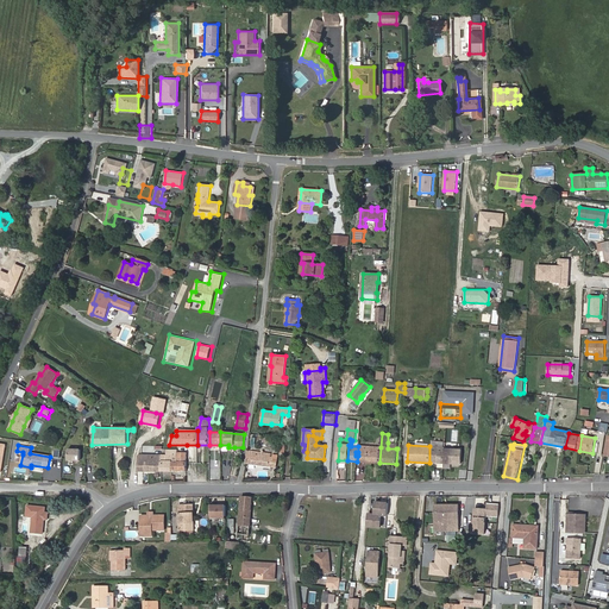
[(380,463),(381,447),(370,446),(358,446),(358,452),(356,452),(356,456),(358,456),(357,462),(380,463)]
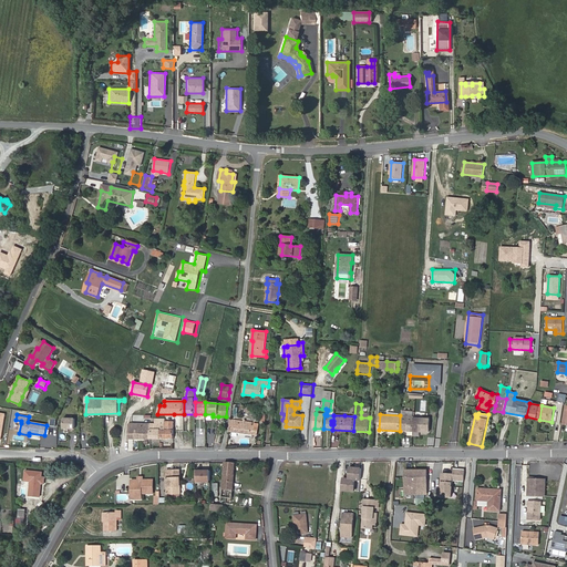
[(428,432),(428,419),(413,418),(413,416),(400,415),(400,431),(428,432)]
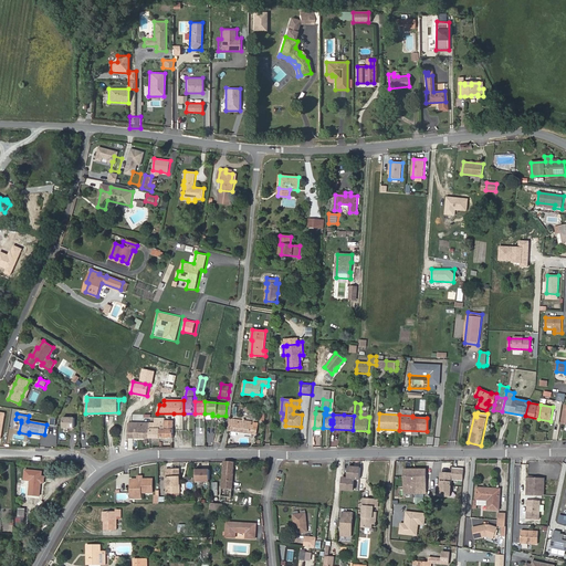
[(255,433),(258,423),(253,422),(253,425),(251,425),(252,421),(230,419),(228,431),(251,433),(255,433)]
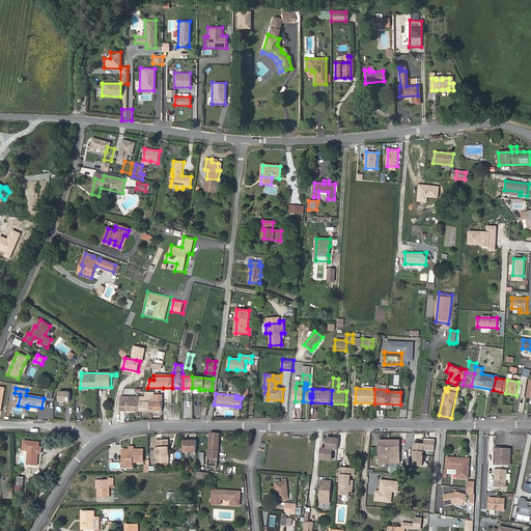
[(163,408),(163,394),(155,394),(155,397),(155,402),(150,402),(150,411),(163,411),(163,408)]
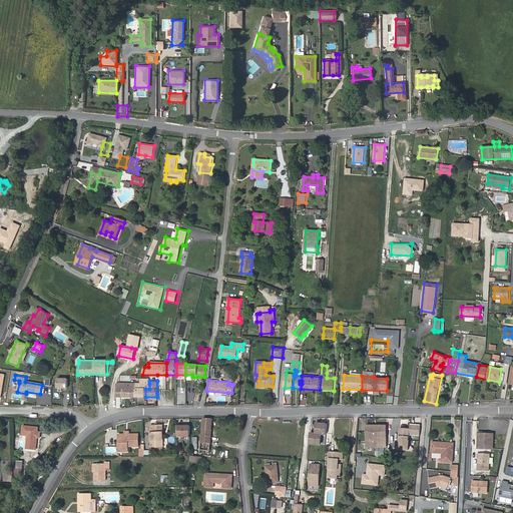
[(136,397),(136,384),(117,383),(116,385),(116,397),(136,397)]
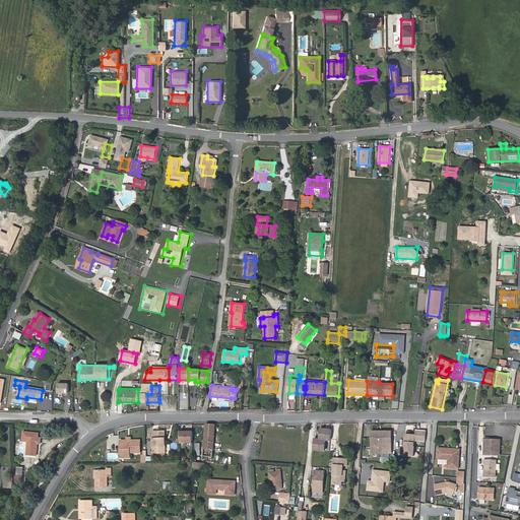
[(151,394),(151,389),(138,389),(138,402),(147,402),(147,394),(151,394)]
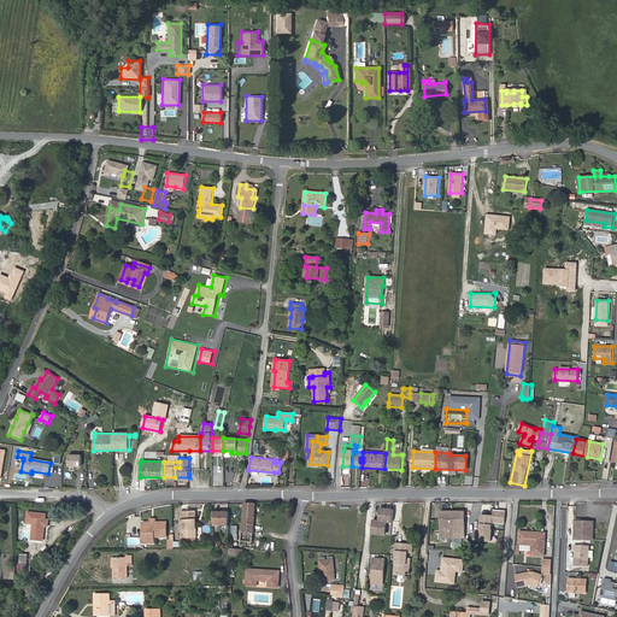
[(252,548),(256,504),(245,503),(245,504),(241,547),(252,548)]
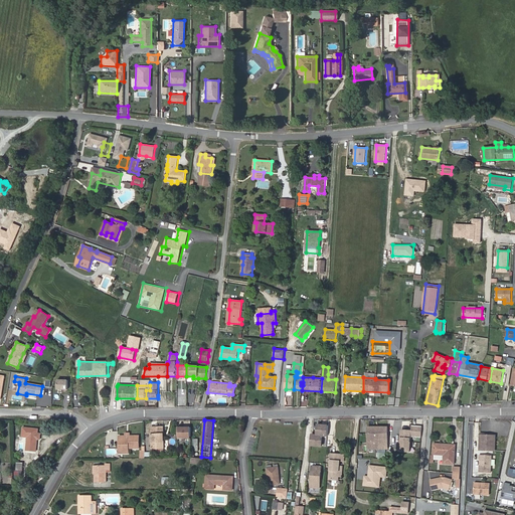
[(328,437),(329,425),(318,424),(317,436),(312,435),(311,446),(322,447),(323,436),(328,437)]
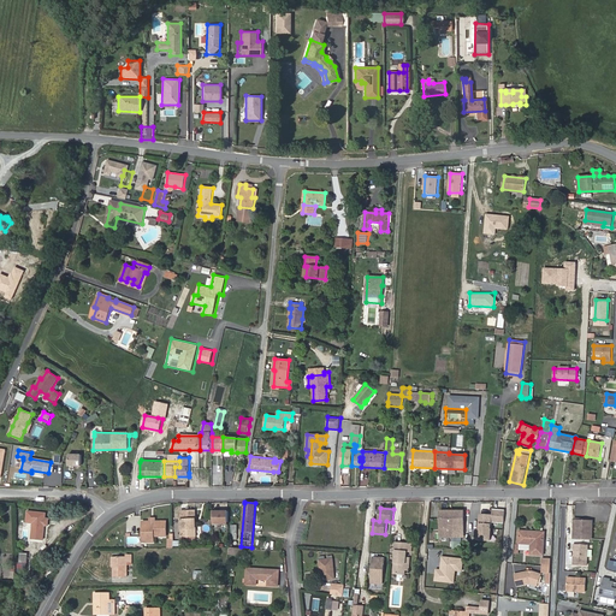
[(196,540),(195,510),(181,510),(182,540),(196,540)]
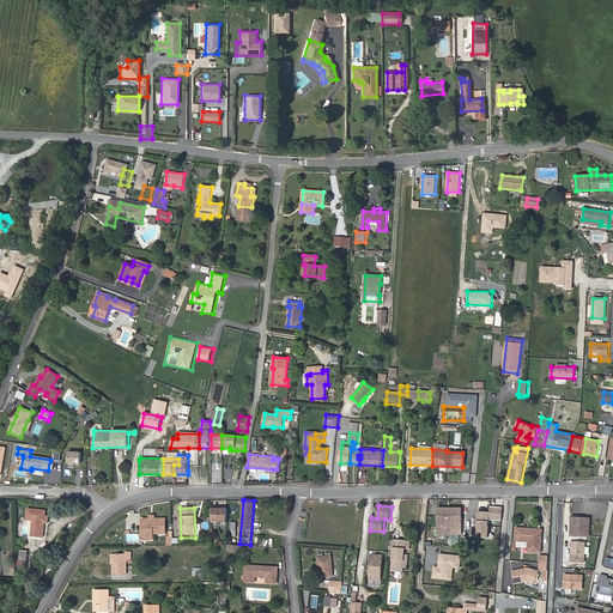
[(228,522),(228,509),(212,509),(212,522),(228,522)]
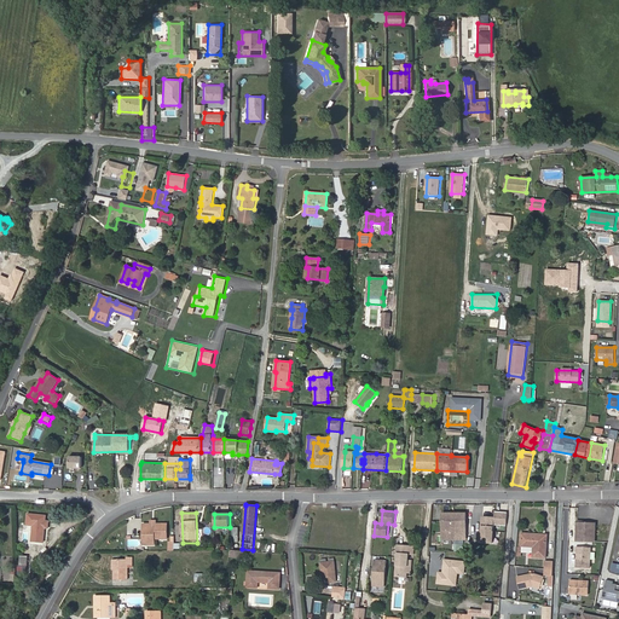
[(467,539),(467,514),(443,514),(443,539),(467,539)]
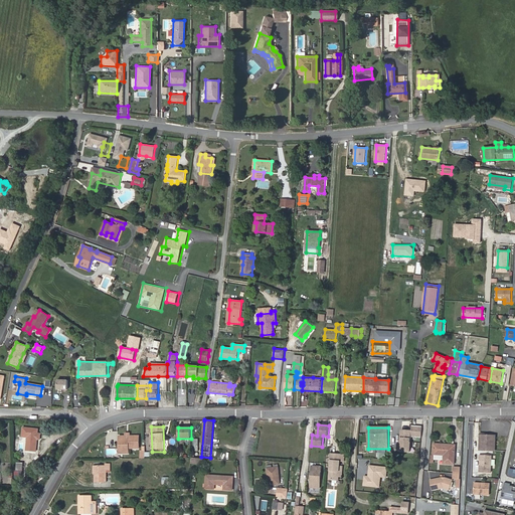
[(410,442),(411,431),(401,431),(400,442),(410,442)]
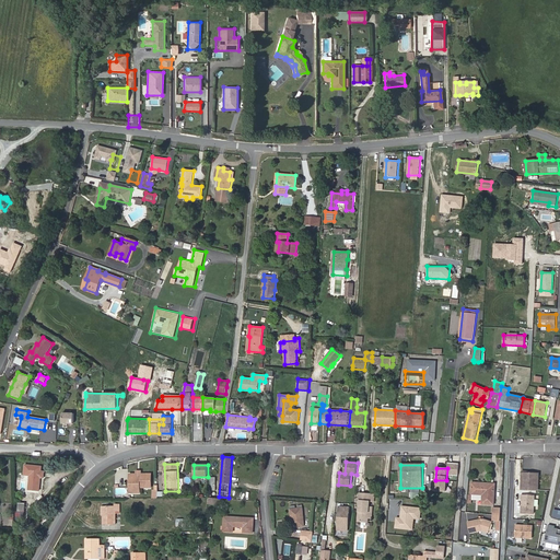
[(39,490),(41,478),(44,478),(44,471),(31,470),(30,485),(26,483),(25,489),(39,490)]
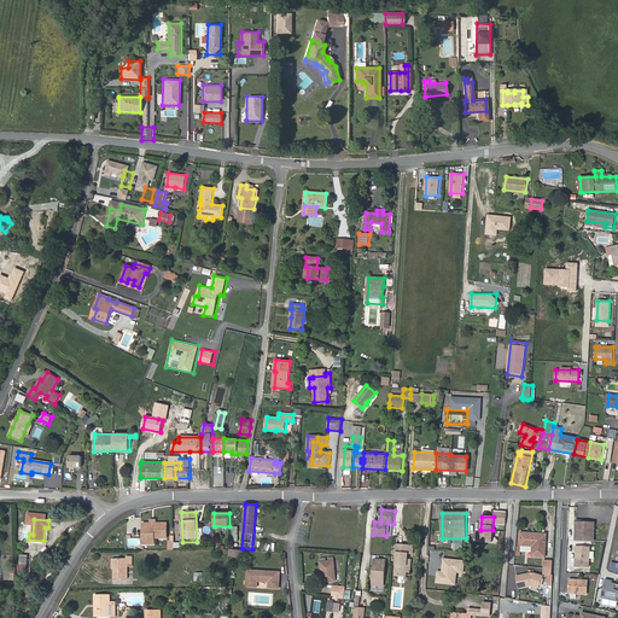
[(594,541),(595,523),(577,522),(576,540),(594,541)]
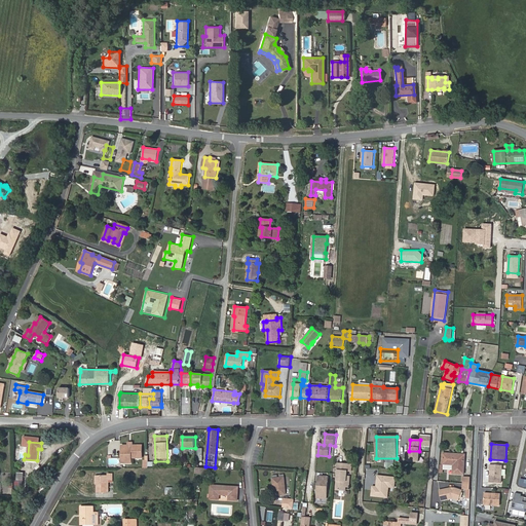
[(142,457),(142,445),(133,445),(128,445),(121,445),(121,457),(132,457),(142,457)]
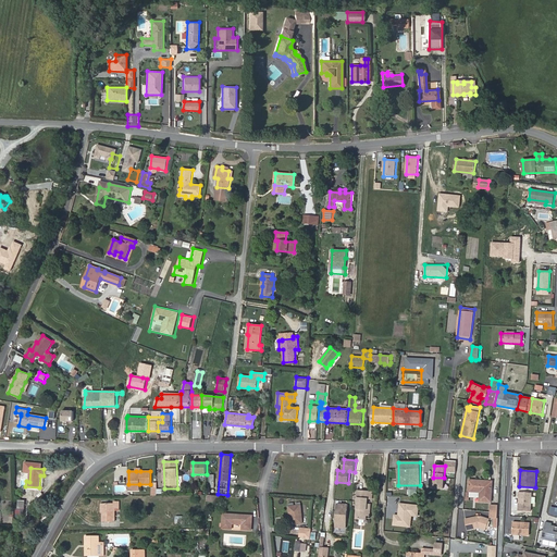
[(491,502),(492,482),(470,480),(469,492),(468,492),(467,497),(469,497),(479,497),(479,500),(491,502)]
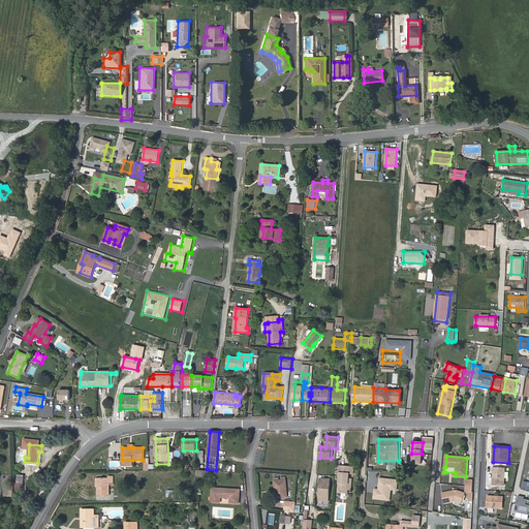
[(349,479),(349,473),(350,467),(340,466),(338,492),(347,493),(348,490),(348,486),(351,486),(352,479),(349,479)]
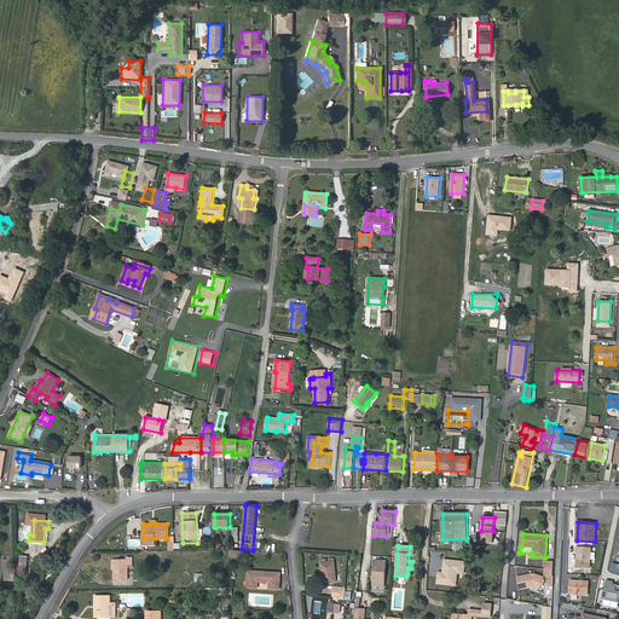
[(590,568),(591,548),(577,547),(576,553),(577,553),(577,567),(590,568)]
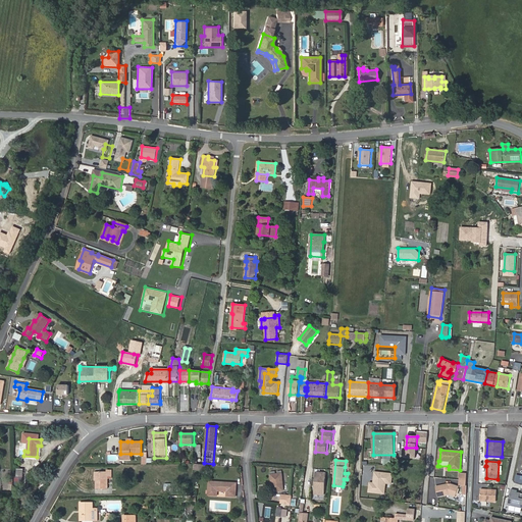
[(111,478),(111,470),(107,470),(107,471),(97,471),(97,480),(96,480),(96,489),(107,489),(107,479),(111,478)]
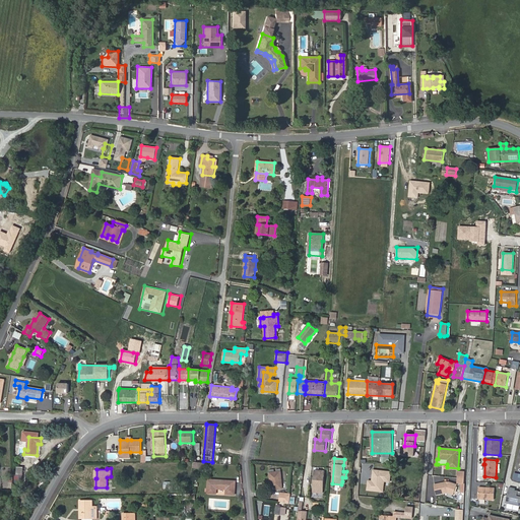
[(323,493),(325,471),(317,470),(316,475),(315,474),(313,492),(323,493)]
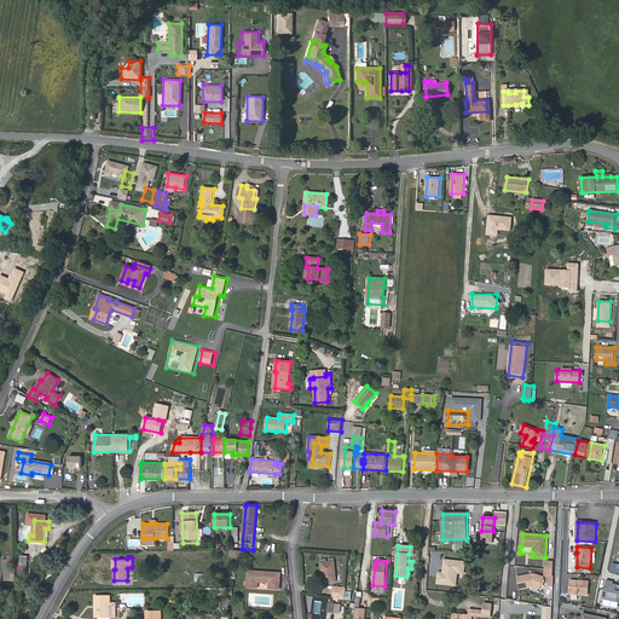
[(336,582),(334,562),(320,563),(322,574),(324,573),(325,583),(336,582)]
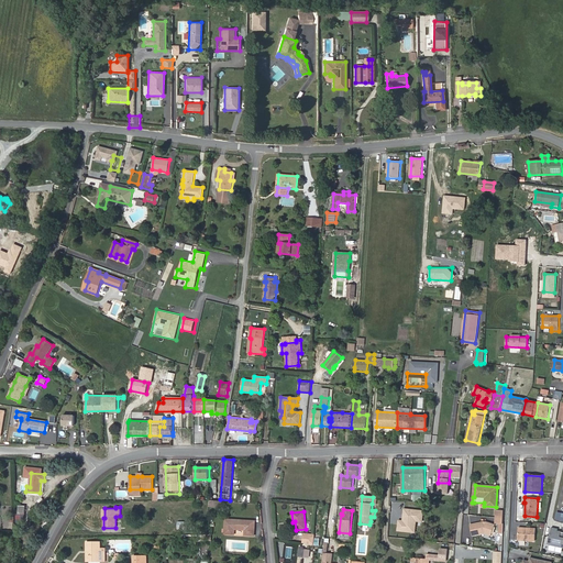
[(254,536),(255,521),(225,519),(225,529),(224,532),(224,534),(234,534),(234,529),(245,530),(244,536),(254,536)]
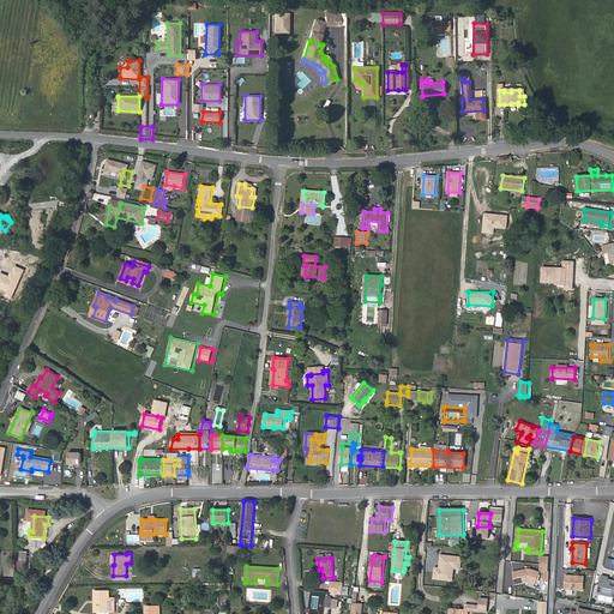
[(585,577),(566,576),(565,589),(584,590),(585,577)]
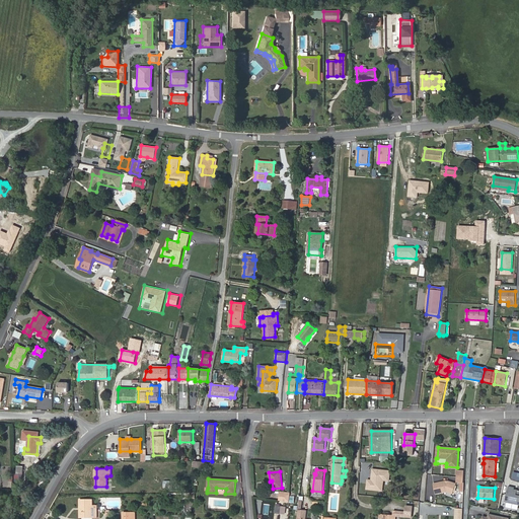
[(518,491),(517,491),(517,493),(514,492),(514,490),(515,488),(509,487),(506,502),(518,504),(518,491)]
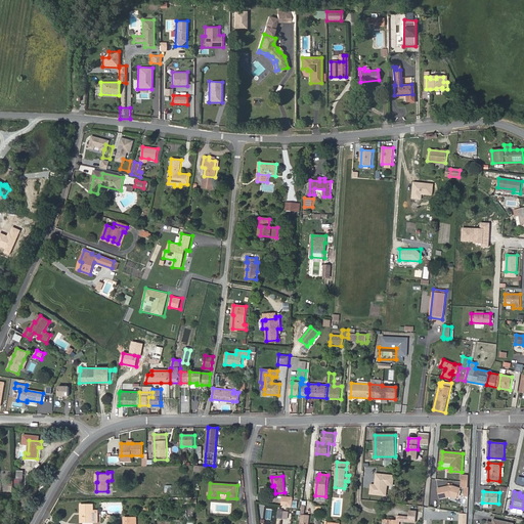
[(93,511),(93,505),(81,505),(81,513),(83,513),(83,522),(97,522),(97,511),(93,511)]
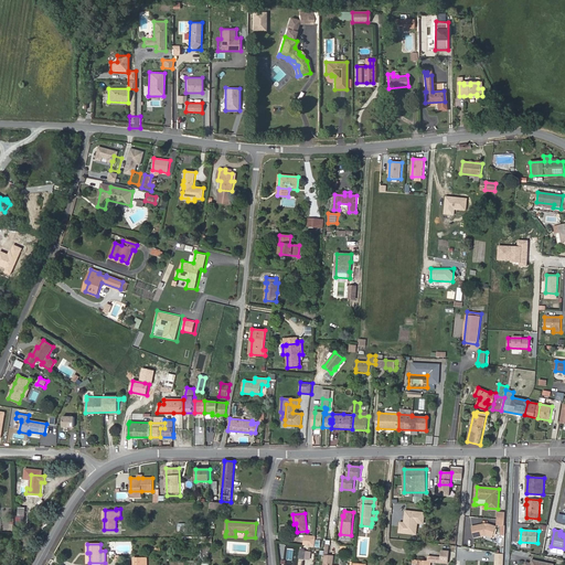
[(332,564),(333,561),(333,556),(328,556),(328,552),(328,550),(329,544),(326,544),(326,550),(324,554),(324,555),(326,556),(323,564),(332,564)]
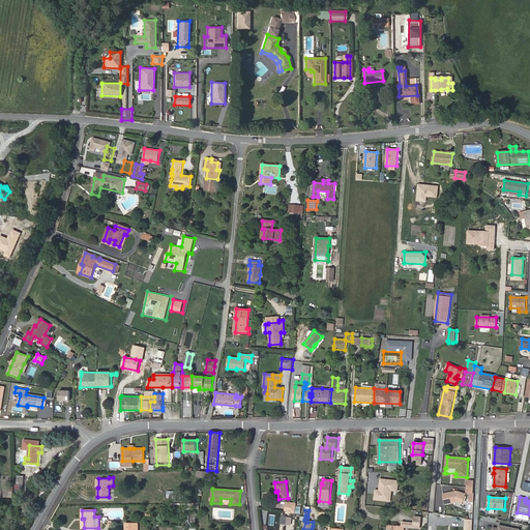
[(425,529),(427,519),(424,518),(414,517),(414,528),(425,529)]
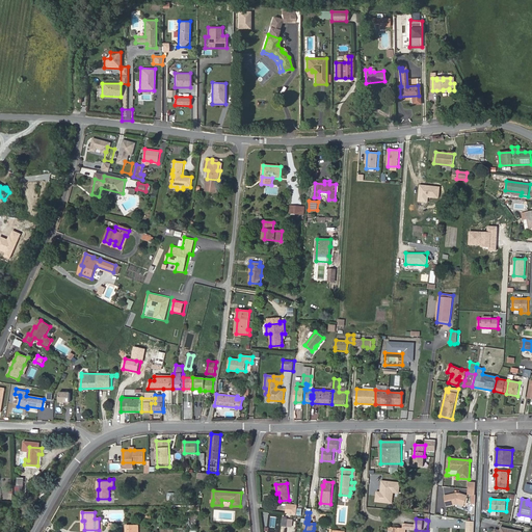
[(474,531),(475,522),(468,522),(466,531),(474,531)]
